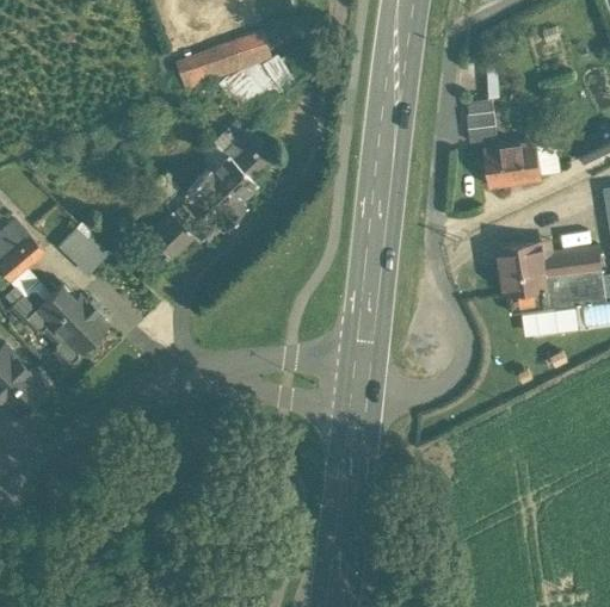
[(264,33),(177,67),(188,92),(273,59),(264,33)]
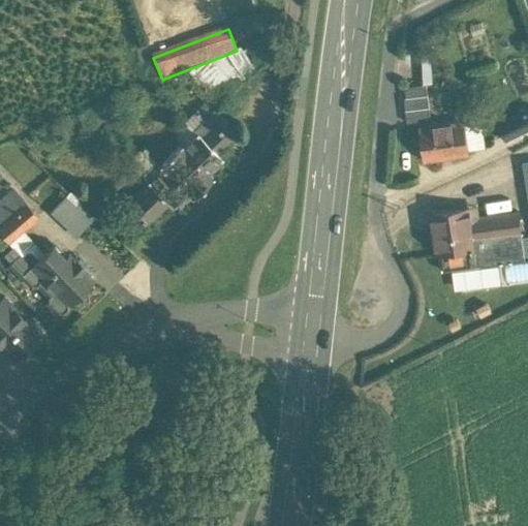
[(243,50),(188,70),(212,98),(207,103),(214,111),(279,54),(269,38),(244,52),(243,50)]
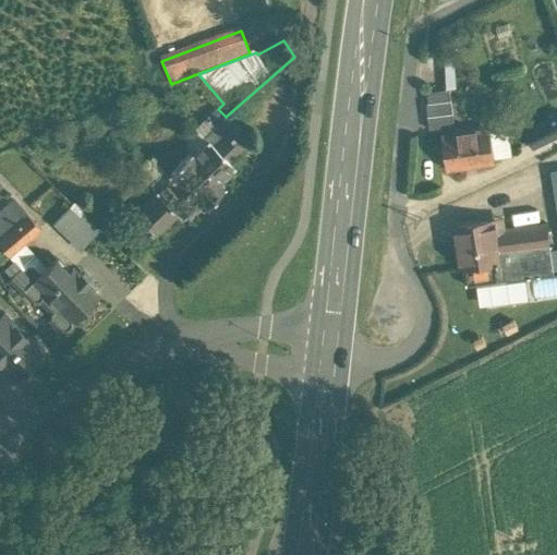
[(450,92),(427,95),(428,106),(451,104),(450,92)]
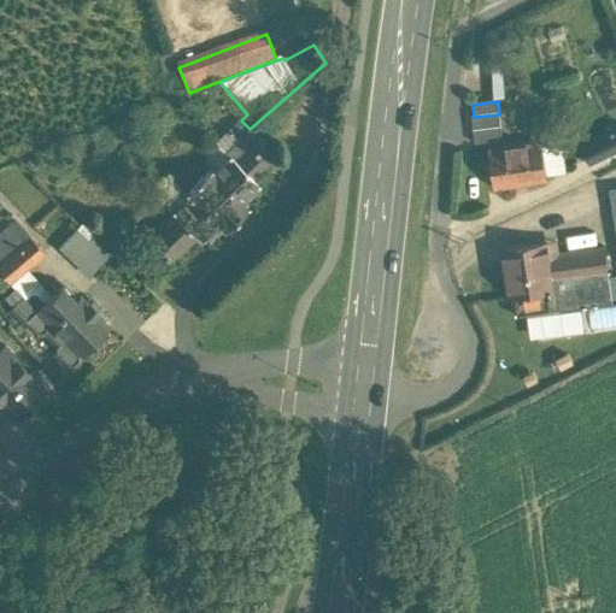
[(474,117),(473,118),(474,131),(502,129),(499,115),(474,117)]
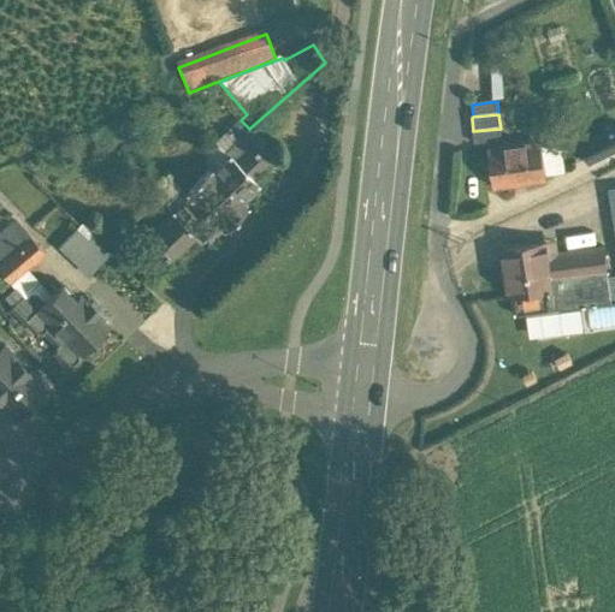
[(210,170),(185,194),(189,197),(181,205),(172,213),(147,238),(171,261),(195,237),(201,243),(218,226),(224,232),(248,208),(242,202),(259,185),(254,180),(277,158),(250,131),(250,130),(249,129),(241,120),(229,132),(238,142),(226,153),(230,156),(213,173),(210,170)]
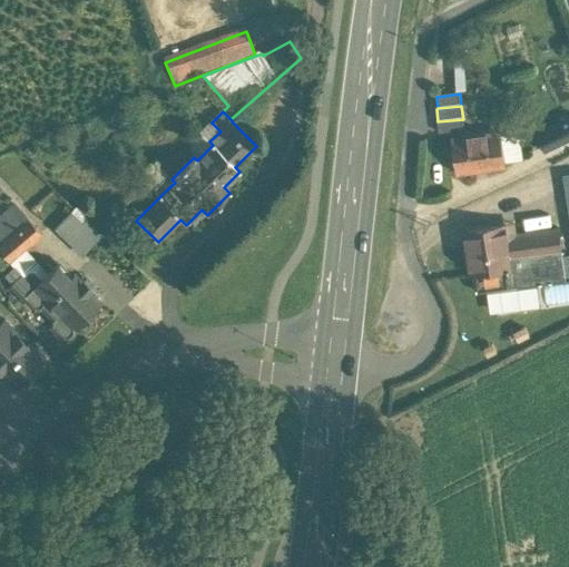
[(463,119),(438,121),(439,135),(464,132),(463,119)]
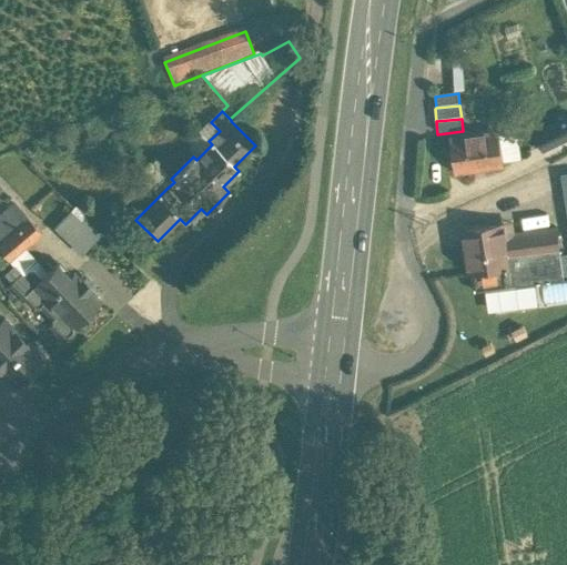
[(566,134),(564,129),(539,142),(546,157),(566,147),(566,134)]
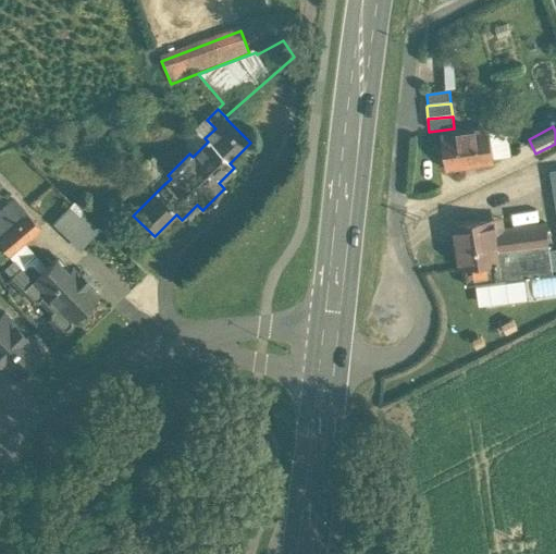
[(490,130),(442,137),(447,172),(495,165),(490,130)]
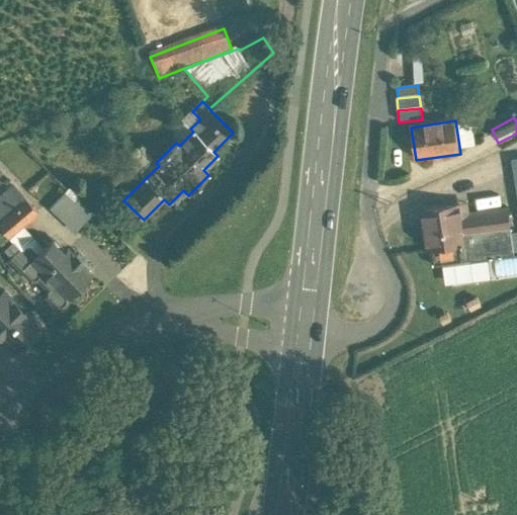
[(152,172),(140,158),(133,165),(145,179),(152,172)]
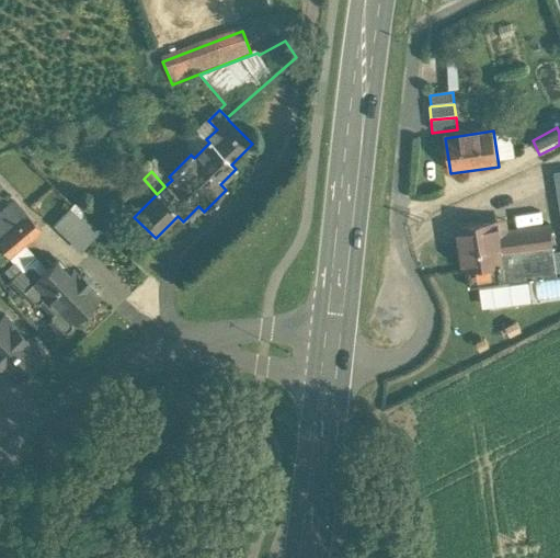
[(71,208),(53,226),(64,237),(81,219),(71,208)]
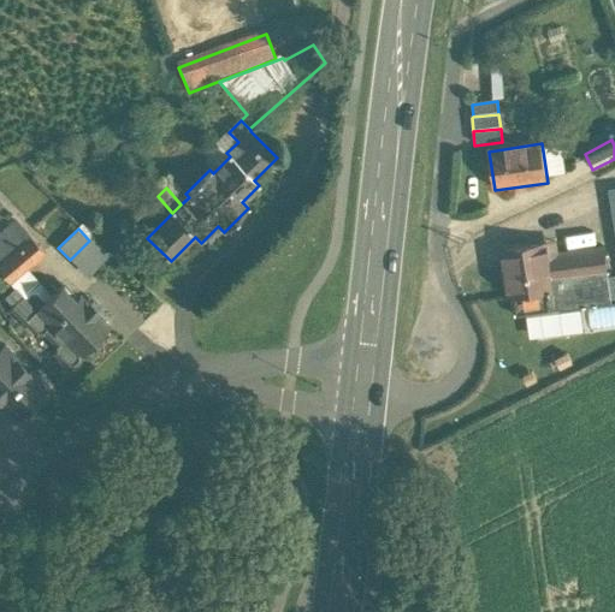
[(30,237),(17,249),(7,238),(0,244),(0,272),(10,284),(27,269),(45,254),(30,237)]
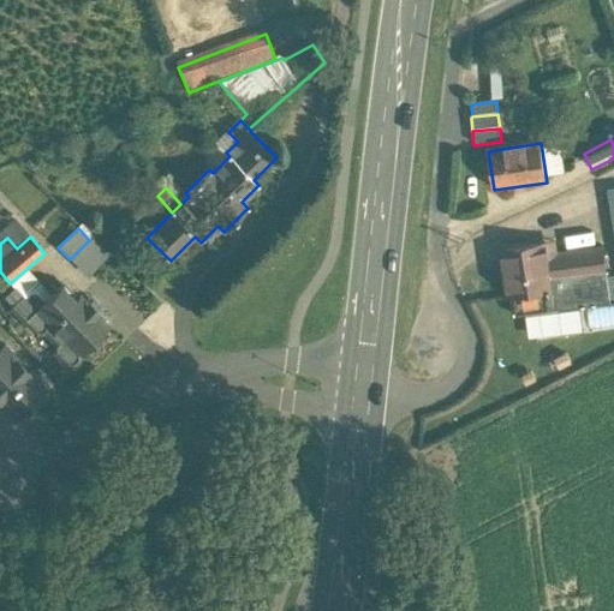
[(544,245),(504,251),(510,298),(512,297),(516,317),(526,316),(529,333),(537,339),(555,335),(562,328),(560,311),(612,305),(603,249),(547,256),(544,245)]
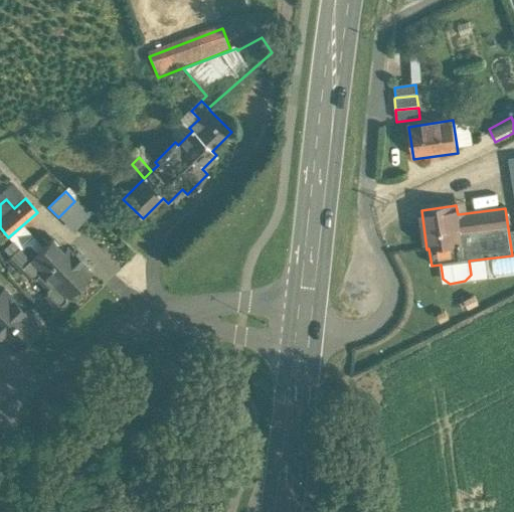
[(67,248),(61,253),(49,241),(43,248),(22,225),(8,237),(30,261),(21,270),(30,280),(36,280),(37,278),(47,288),(46,290),(46,295),(56,306),(62,306),(66,302),(66,296),(91,272),(67,248)]
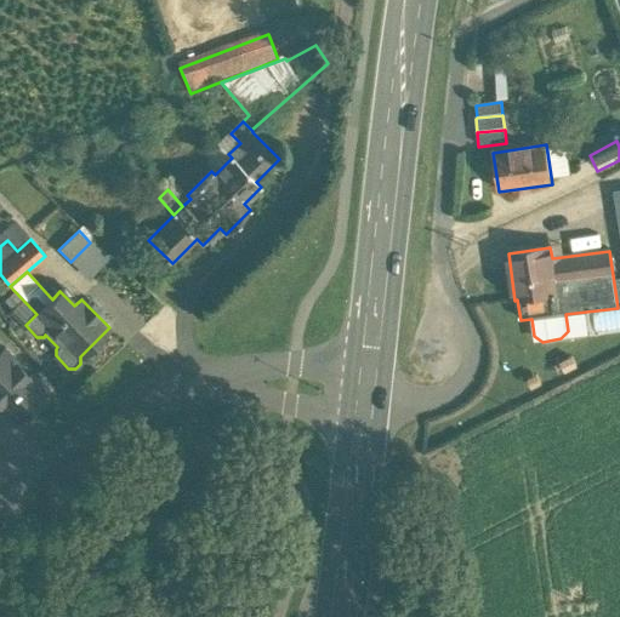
[(0,354),(0,404),(1,406),(16,421),(45,393),(4,352),(0,354)]
